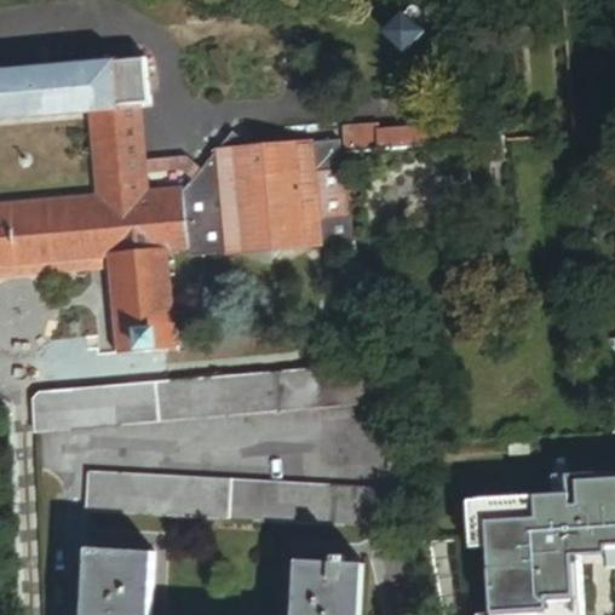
[(109,219),(147,216),(149,247),(159,246),(184,245),(185,243),(187,254),(298,245),(305,252),(312,243),(344,241),(335,137),(248,144),(229,128),(180,187),(176,187),(139,190),(132,101),(134,101),(134,95),(145,93),(142,55),(108,57),(0,65),(0,259),(102,251),(111,249),(109,219)]
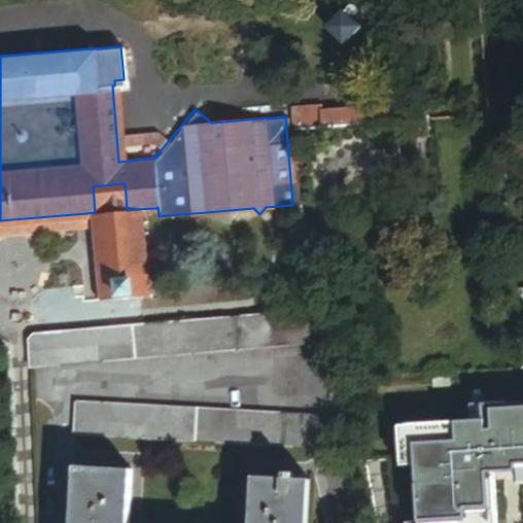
[(383,84),(357,86),(359,105),(360,123),(386,120),(383,84)]
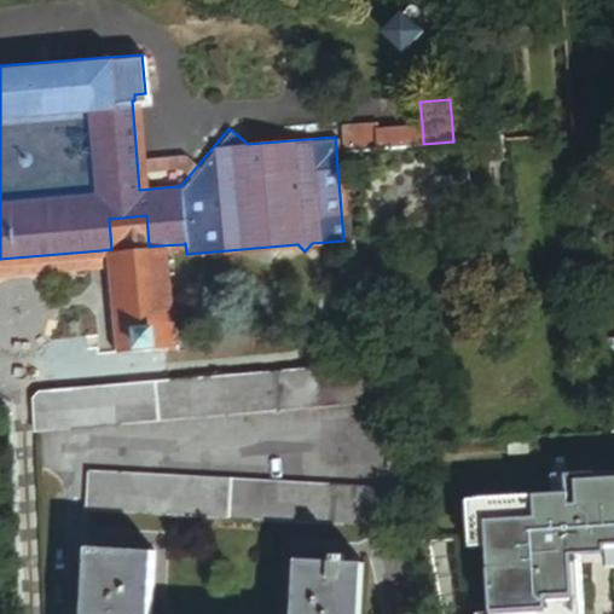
[(375,122),(347,123),(348,149),(375,148),(375,127),(375,122)]
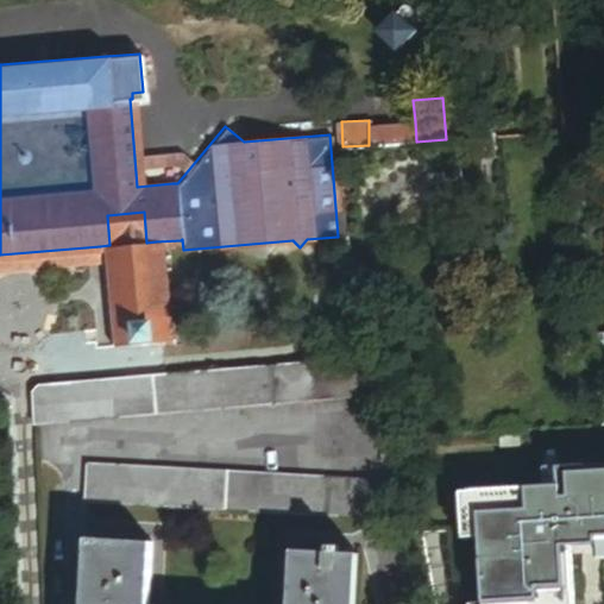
[(341,121),(332,123),(333,148),(335,148),(343,146),(341,121)]
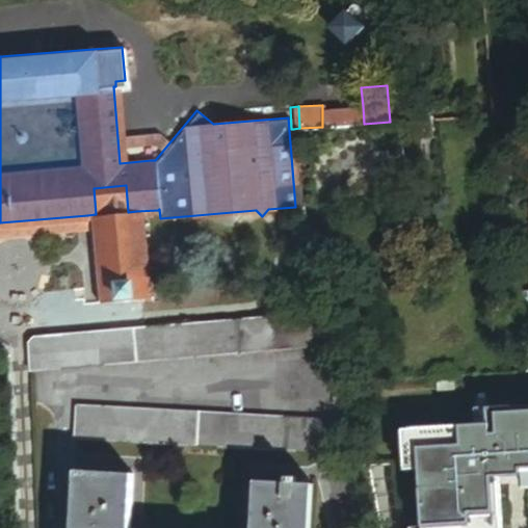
[(364,124),(363,106),(322,109),(322,127),(364,124)]
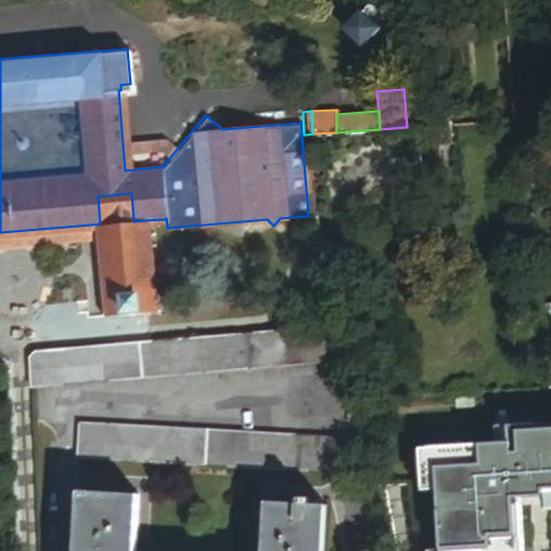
[(143,230),(142,220),(133,221),(131,193),(98,196),(100,223),(91,225),(92,233),(88,234),(88,235),(88,238),(92,236),(93,245),(89,246),(89,248),(93,247),(94,257),(90,257),(90,259),(94,259),(95,268),(90,269),(90,270),(95,270),(97,280),(91,280),(91,283),(97,282),(98,297),(99,314),(150,309),(148,278),(152,278),(151,276),(146,276),(146,266),(150,266),(150,264),(146,264),(145,255),(149,255),(149,253),(144,253),(144,244),(149,243),(149,241),(144,241),(143,232),(148,232),(148,229),(143,230)]
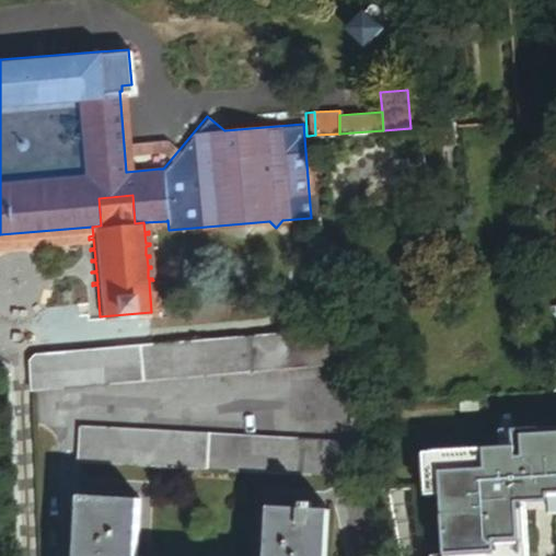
[(93,235),(92,227),(0,234),(0,245),(89,238),(89,236),(93,235)]
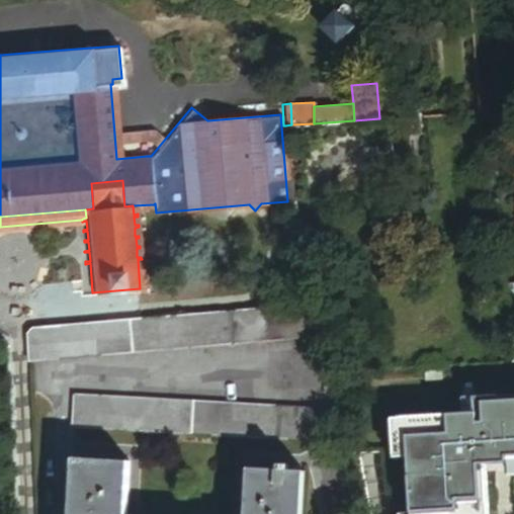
[(320,334),(313,303),(25,328),(26,360),(320,334)]
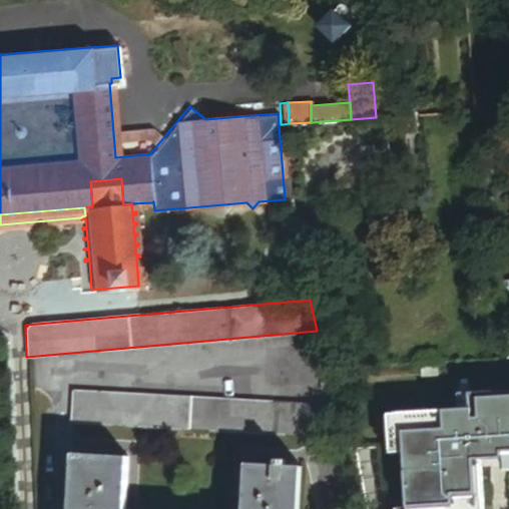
[(453,406),(383,410),(385,450),(399,449),(402,505),(389,506),(389,508),(478,508),(476,463),(496,462),(496,458),(508,457),(508,387),(452,390),(453,406)]
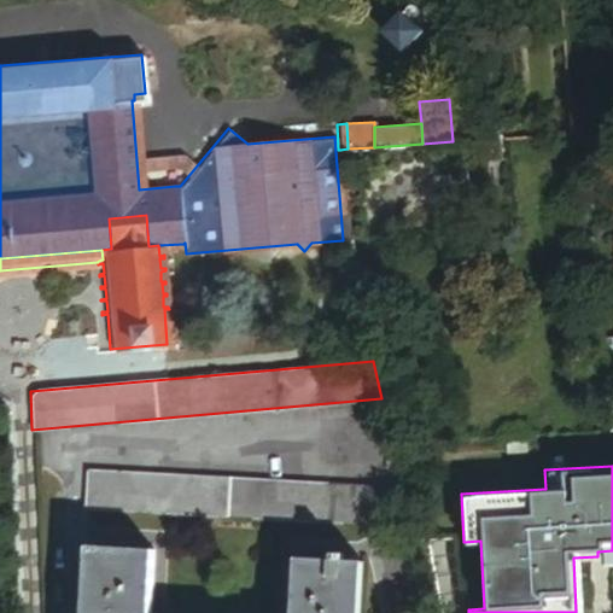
[(368,484),(82,468),(80,507),(367,523),(368,484)]
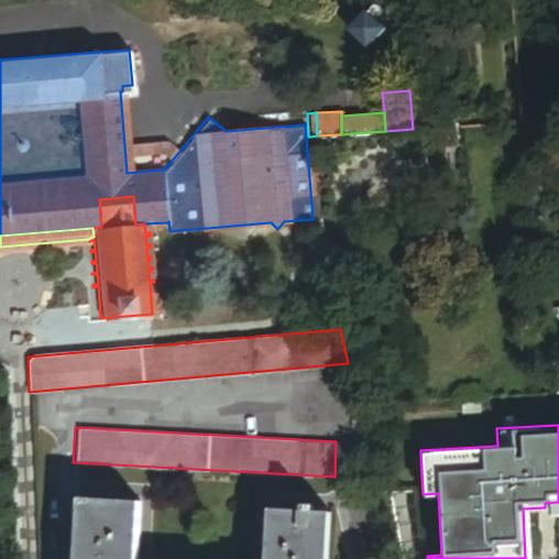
[(131,558),(134,499),(75,494),(70,558),(322,558),(326,508),(308,508),(308,501),(298,501),(297,507),(264,505),(261,558),(131,558)]
